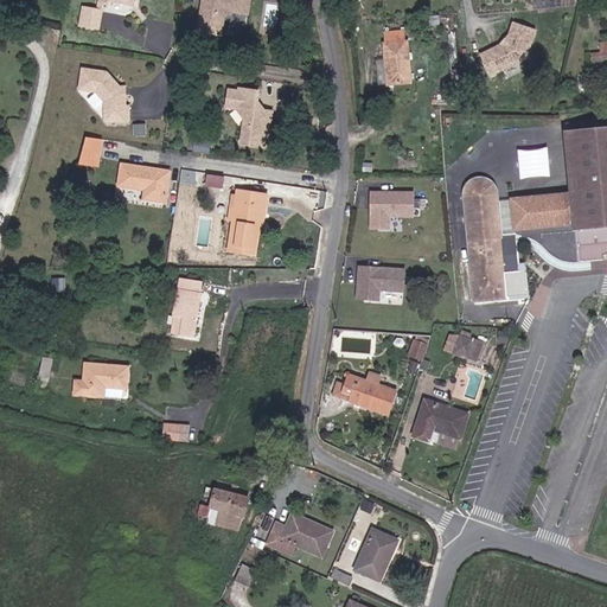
[(126,30),(129,11),(131,5),(134,5),(134,0),(103,0),(103,6),(95,5),(91,26),(77,24),(74,42),(93,45),(95,27),(101,29),(101,25),(126,30)]
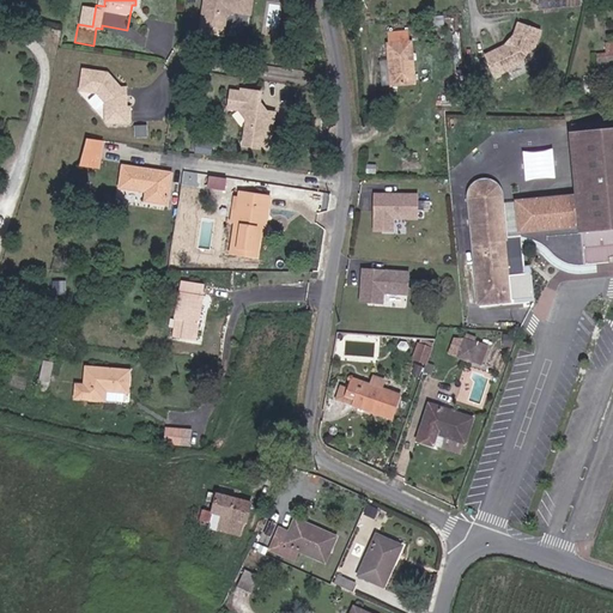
[(201,0),(196,28),(217,31),(220,11),(224,7),(244,12),(247,0),(201,0)]
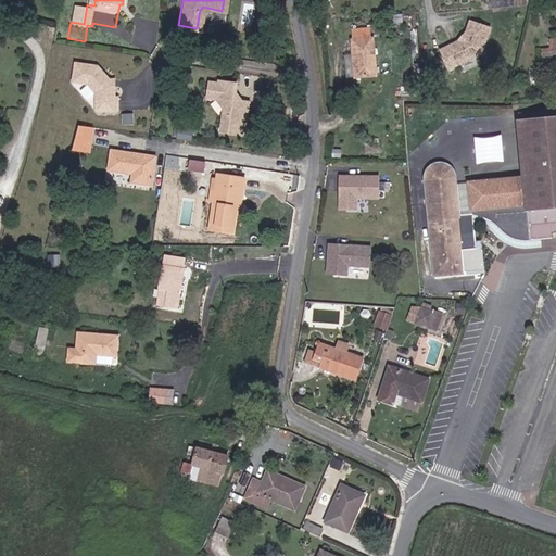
[(440,47),(451,71),(491,53),(481,30),(484,28),(480,17),(468,23),(472,33),(440,47)]
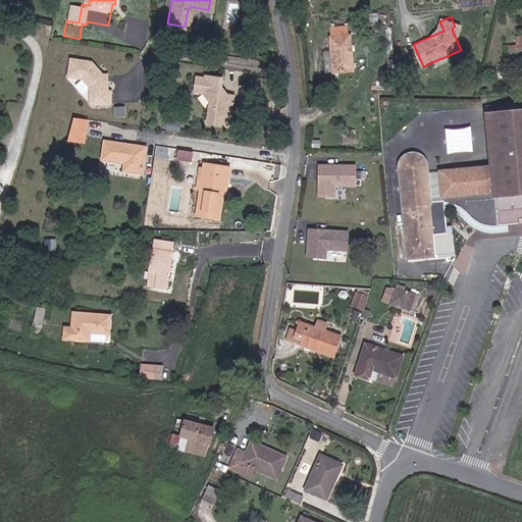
[(517,44),(509,45),(510,53),(521,50),(521,35),(516,37),(517,44)]
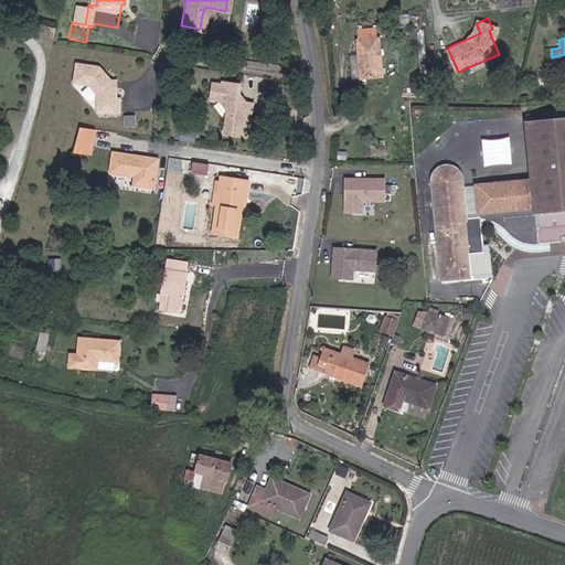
[(348,88),(370,89),(369,52),(347,52),(348,88)]
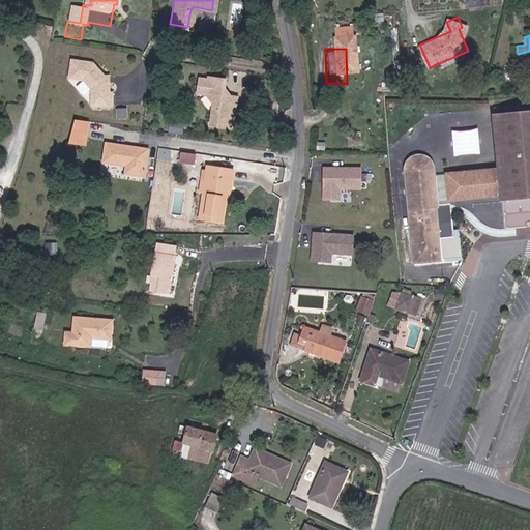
[(526,82),(529,81),(529,67),(519,68),(520,82),(526,82)]
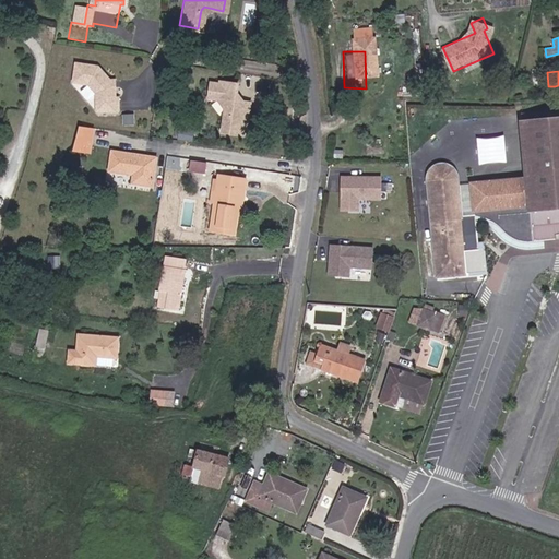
[(104,91),(104,90),(94,74),(69,74),(69,94),(84,94),(91,105),(91,122),(113,122),(113,108),(108,108),(108,96),(105,96),(102,91),(104,91)]
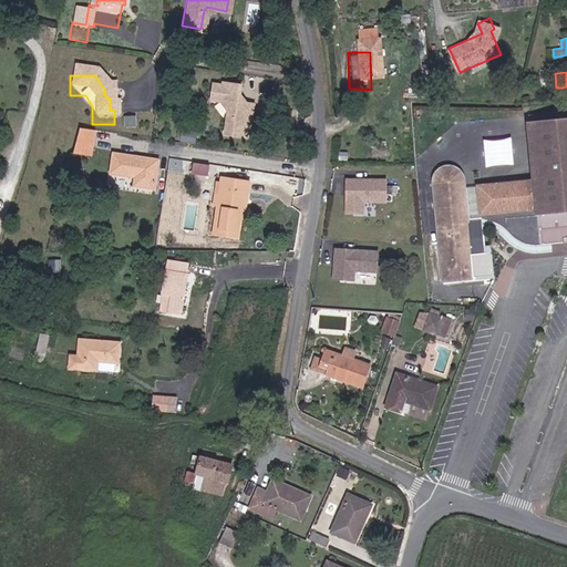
[(243,112),(239,109),(241,94),(224,92),(224,94),(213,93),(212,109),(222,111),(228,120),(226,143),(247,146),(248,142),(251,142),(255,113),(243,112)]
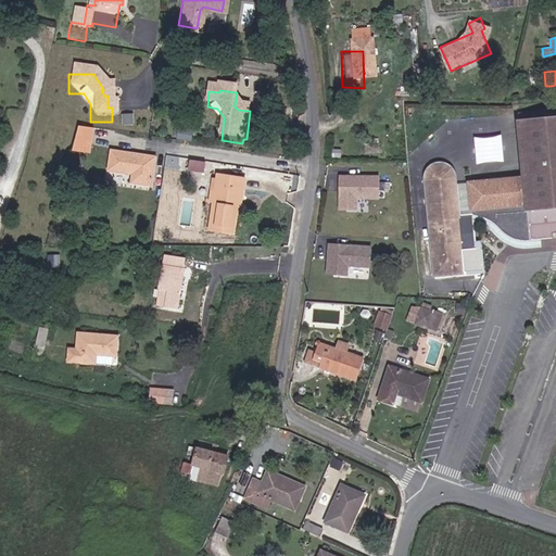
[(90,122),(90,104),(84,93),(68,93),(66,95),(90,122)]
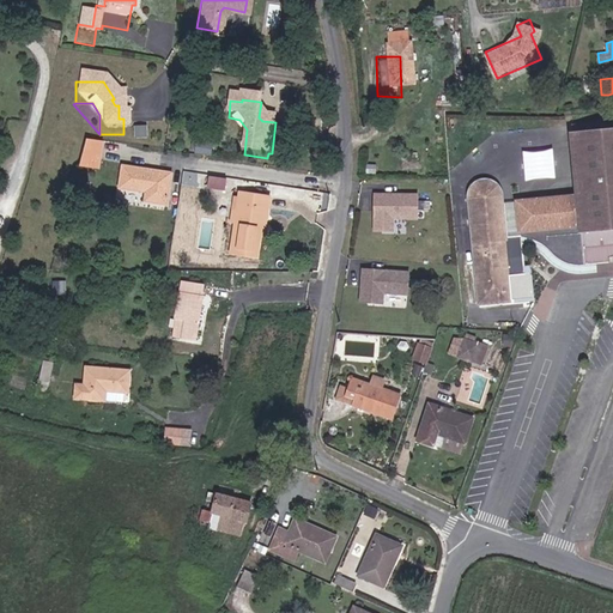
[(612,131),(574,134),(578,194),(581,226),(583,263),(594,262),(594,258),(612,255),(612,131)]
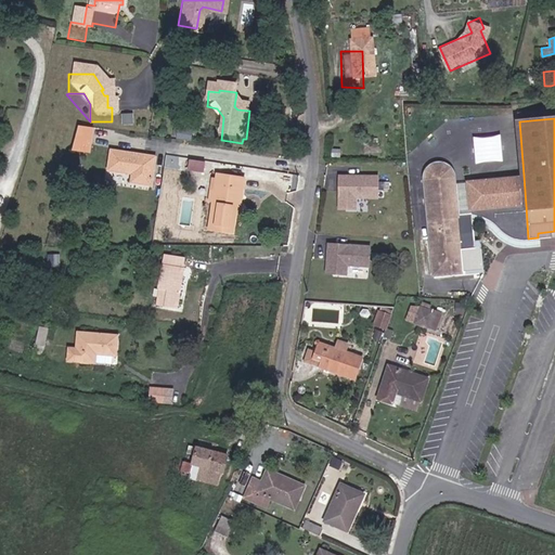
[(64,162),(80,163),(82,138),(68,136),(64,162)]
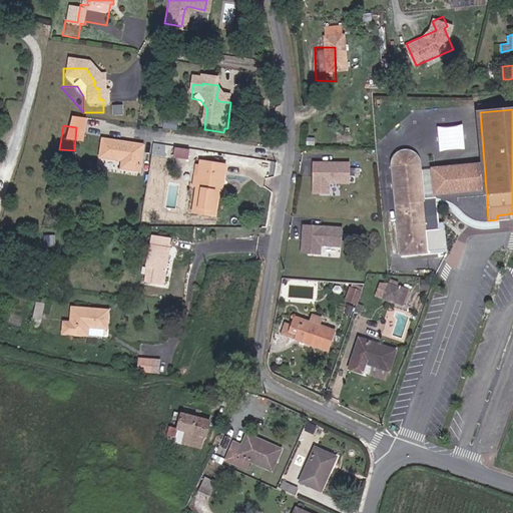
[(175,137),(176,130),(165,128),(164,134),(175,137)]
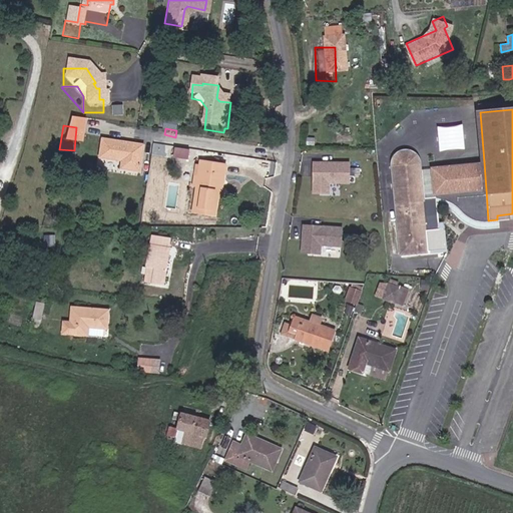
[(116,179),(135,180),(138,153),(100,149),(98,169),(112,170),(112,167),(117,168),(116,179)]
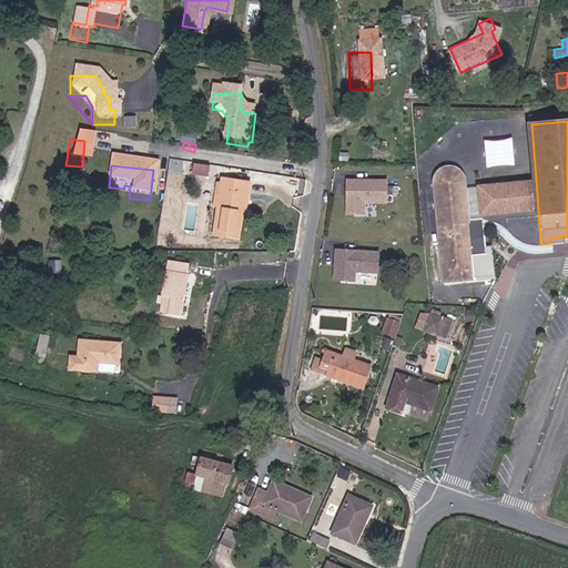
[(460,173),(457,171),(456,169),(453,168),(448,168),(444,168),(440,169),(437,171),(434,174),(433,179),(442,280),(455,280),(468,279),(472,279),(476,271),(476,265),(474,261),(472,257),(470,252),(475,252),(485,251),(483,229),(482,220),(467,220),(467,215),(464,178),(460,173)]
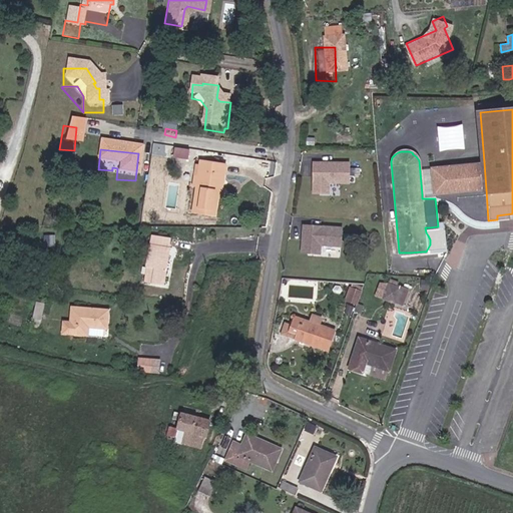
[(170,167),(187,170),(187,159),(171,158),(170,167)]
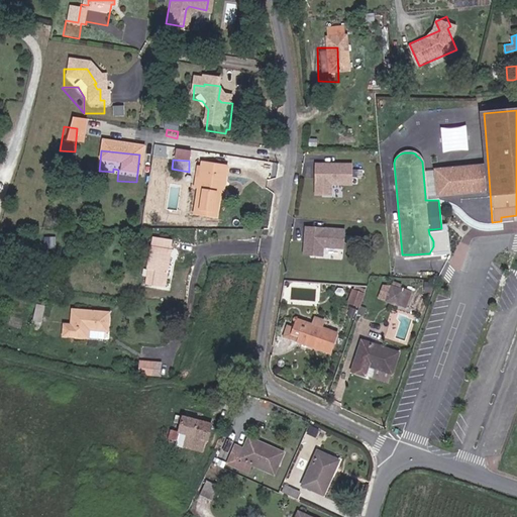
[(333,184),(354,185),(354,162),(316,162),(315,195),(333,195),(333,184)]
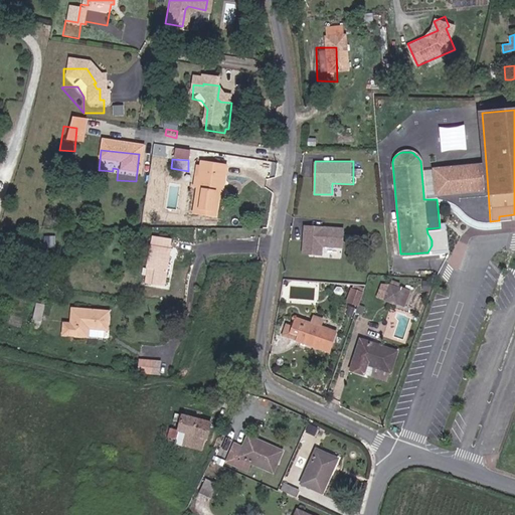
[(488,190),(486,163),(433,167),(435,194),(488,190)]
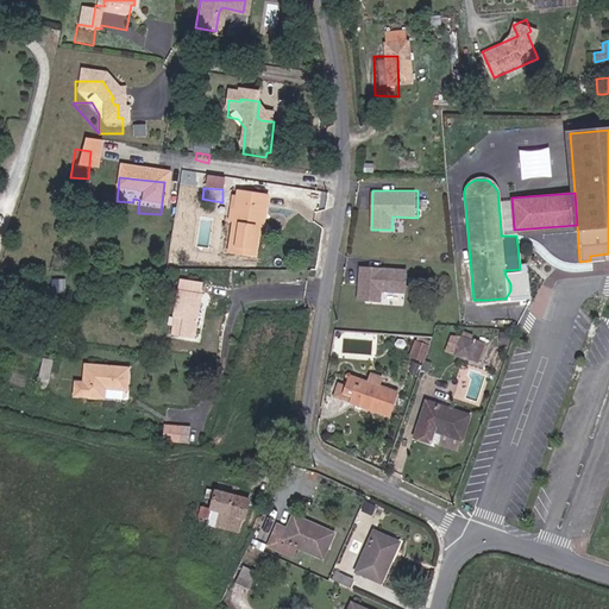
[(258,245),(252,244),(258,206),(233,203),(225,262),(255,265),(258,245)]
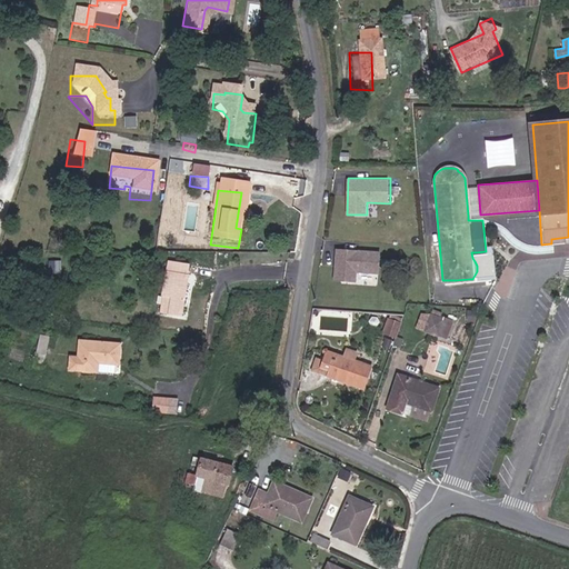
[(528,249),(533,252),(536,252),(540,252),(557,251),(556,243),(551,243),(541,245),(535,243),(532,243),(525,239),(513,230),(508,225),(499,220),(489,216),(487,215),(468,216),(468,220),(482,220),(483,229),(489,229),(496,230),(501,231),(506,232),(511,236),(521,245),(528,249)]
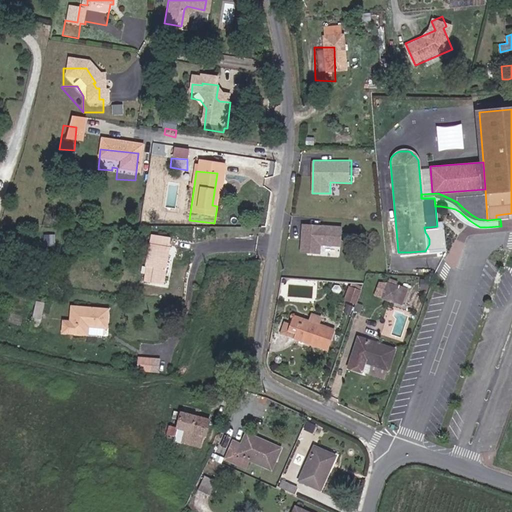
[(438,221),(437,251),(446,251),(447,221),(438,221)]
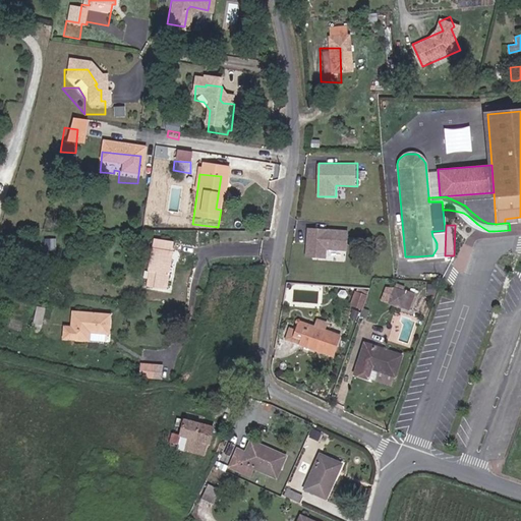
[(328,258),(329,249),(348,250),(350,229),(308,226),(306,257),(328,258)]
